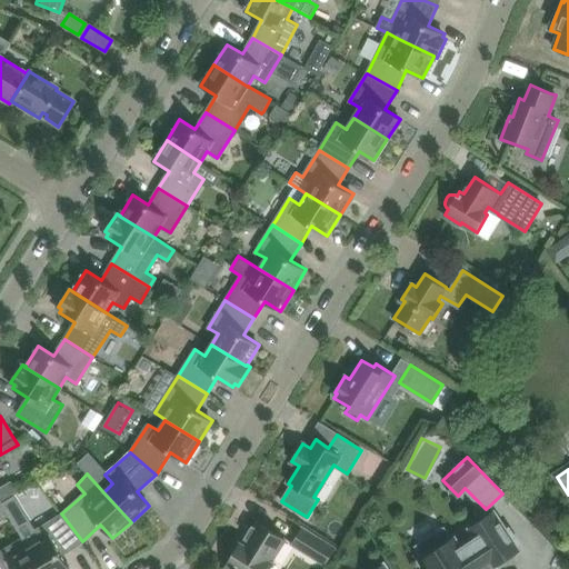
[(493,512),(471,527),(478,536),(460,547),(455,538),(452,539),(445,528),(418,546),(425,557),(421,559),(427,568),(478,568),(492,560),(497,566),(519,551),(516,546),(519,543),(508,527),(505,529),(493,512)]
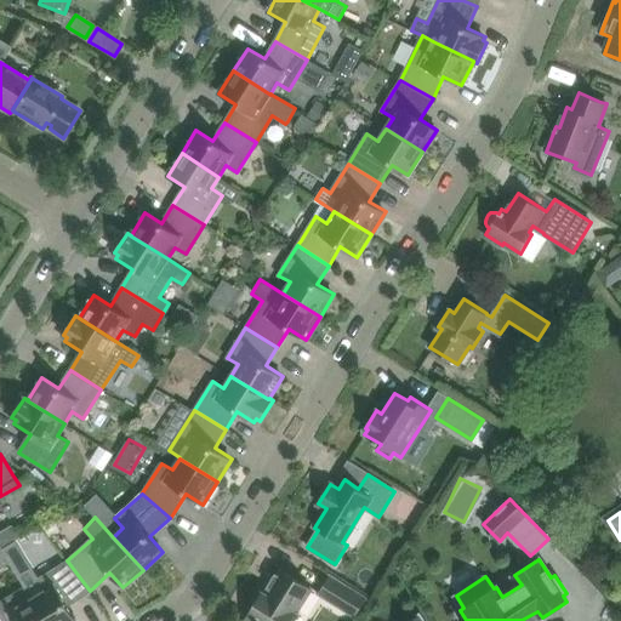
[(89,592),(90,591),(67,560),(66,563),(36,580),(44,592),(32,598),(45,620),(77,620),(68,605),(89,592)]
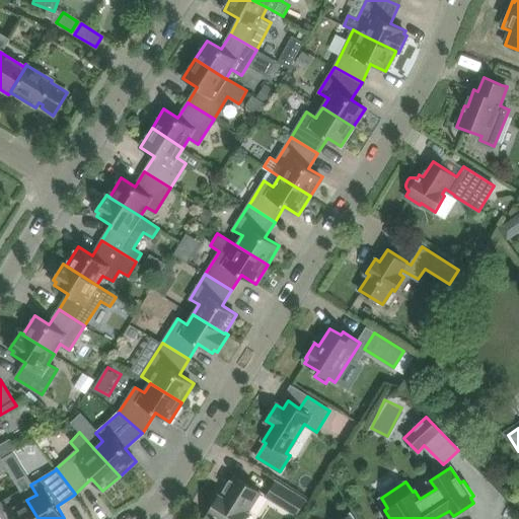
[(260,491),(252,487),(235,475),(222,498),(219,496),(206,517),(209,518),(246,518),(248,517),(249,515),(246,513),(260,491)]
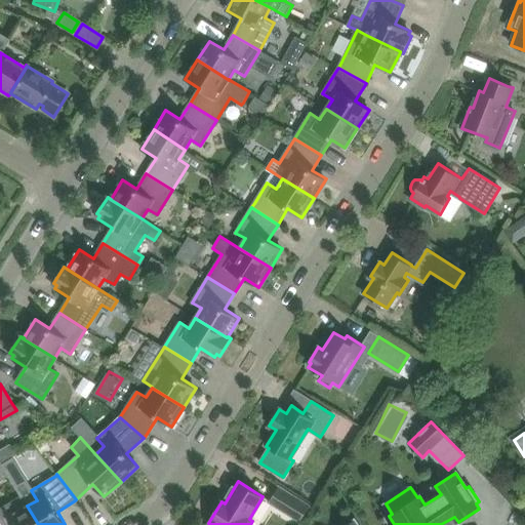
[(279,487),(270,501),(300,521),(310,506),(279,487)]
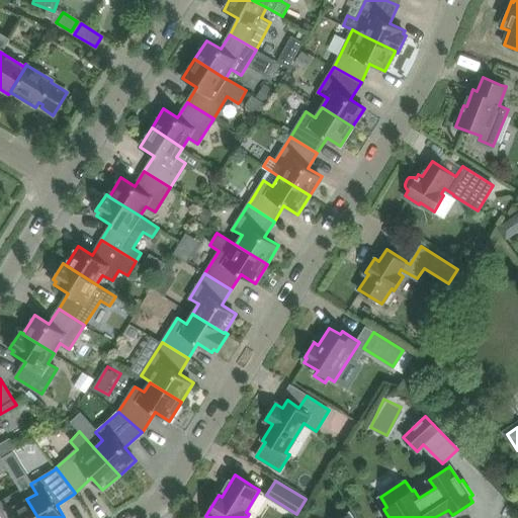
[(37,517),(26,499),(20,490),(11,496),(0,502),(0,512),(3,517),(37,517)]
